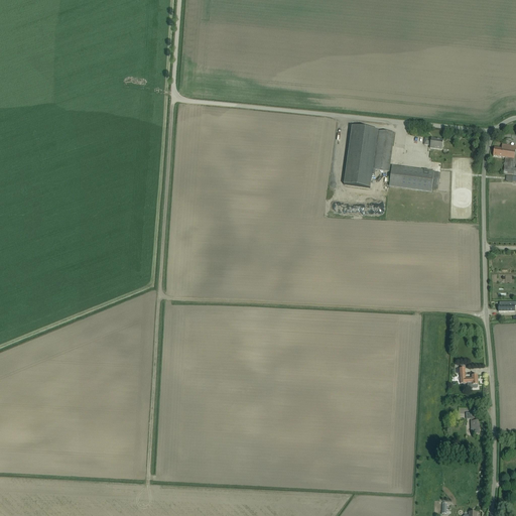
[(389,172),(393,139),(394,134),(378,132),(378,131),(352,128),(344,185),(370,188),(372,176),(374,176),(375,170),(389,172)]
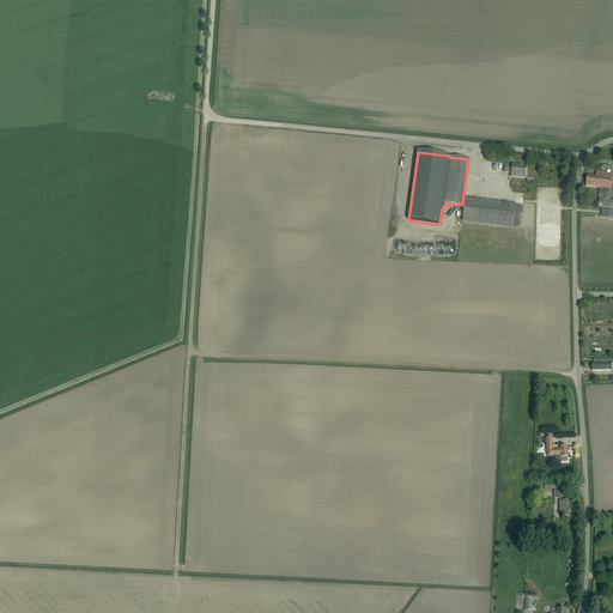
[(505,165),(504,173),(509,174),(511,174),(511,176),(525,178),(527,168),(513,165),(513,167),(505,165)]
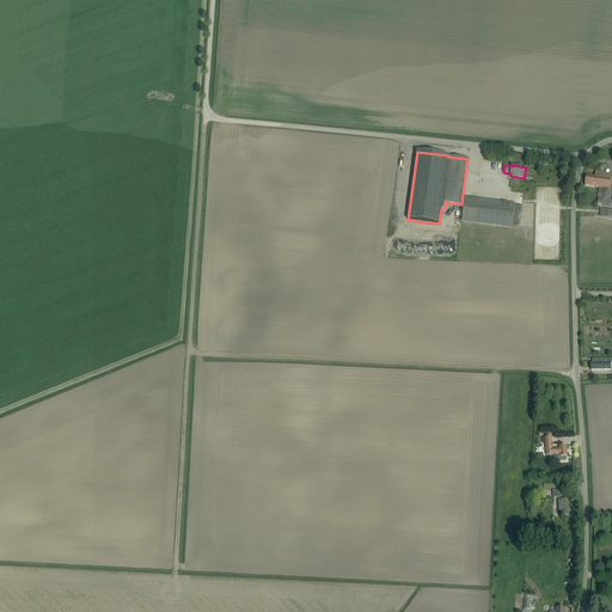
[(611,200),(609,200),(611,181),(611,175),(595,172),(594,177),(586,176),(585,185),(599,188),(597,206),(611,207),(611,200)]
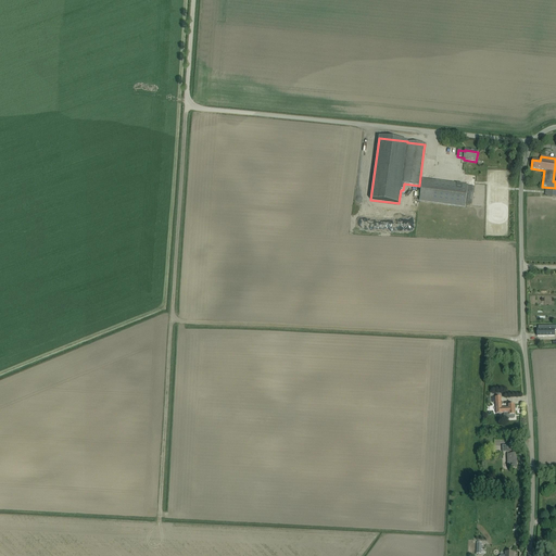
[(465,207),(465,204),(470,205),(472,187),(422,179),(419,201),(465,207)]
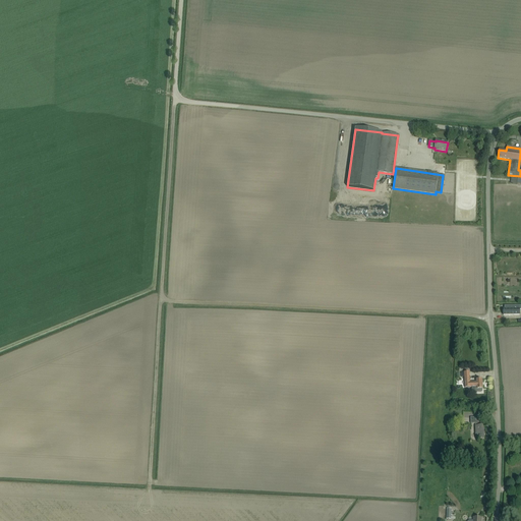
[(474,393),(477,393),(481,393),(482,392),(482,389),(482,380),(476,380),(476,383),(470,384),(469,372),(464,372),(464,377),(465,388),(470,388),(474,388),(474,393)]
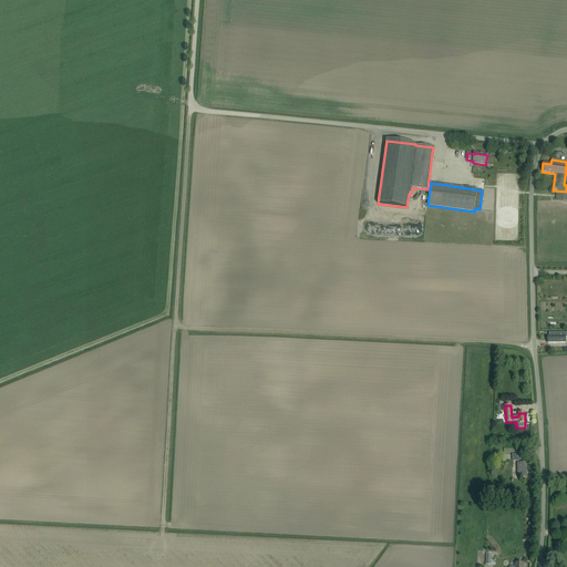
[(522,476),(522,478),(527,478),(526,463),(522,464),(522,461),(523,461),(523,454),(512,454),(512,461),(517,461),(517,476),(522,476)]
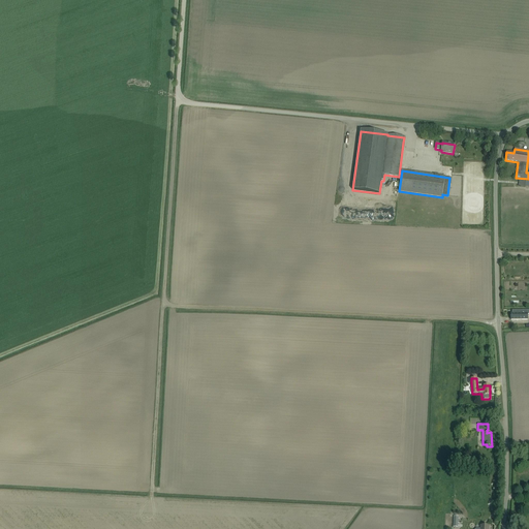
All buildings are outlined.
